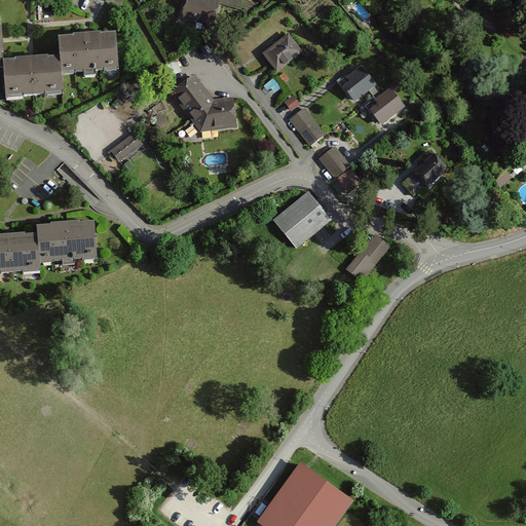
[(221,0),(187,0),(183,21),(216,28),(221,0)]
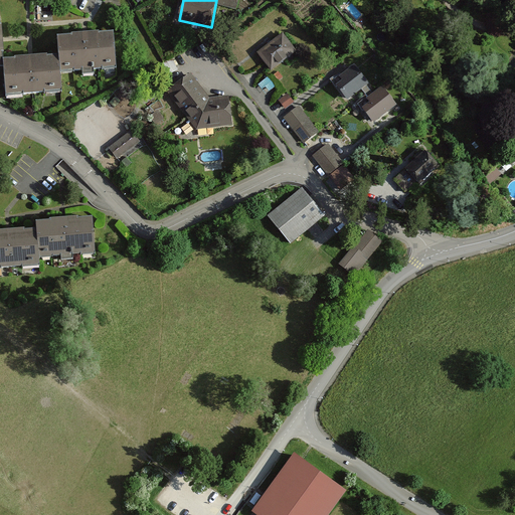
[(239,0),(220,0),(219,7),(237,11),(239,0)]
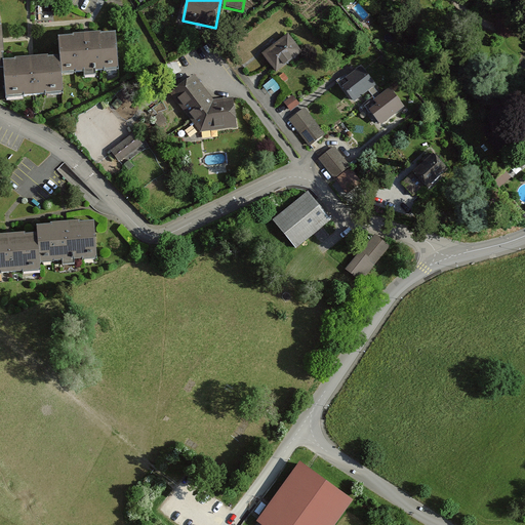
[(118,70),(116,31),(58,34),(59,56),(59,73),(118,70)]
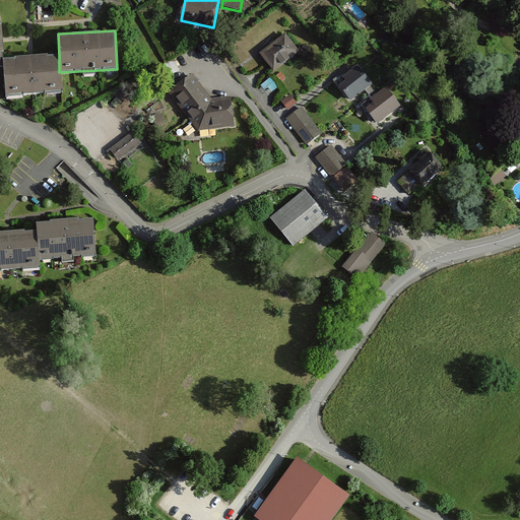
[(286,33),(259,52),(273,71),(300,52),(286,33)]
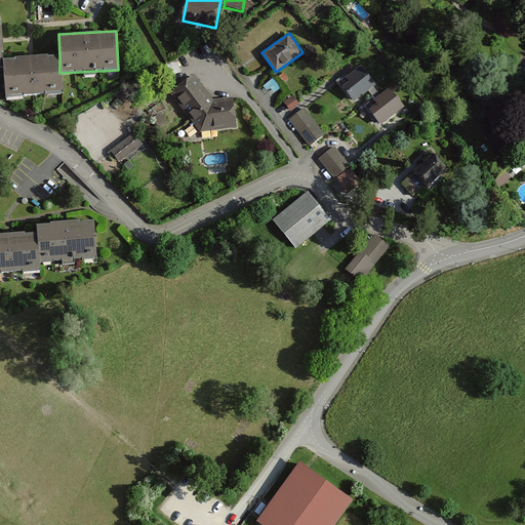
[(59,56),(1,59),(2,71),(3,96),(61,93),(59,73),(59,56)]
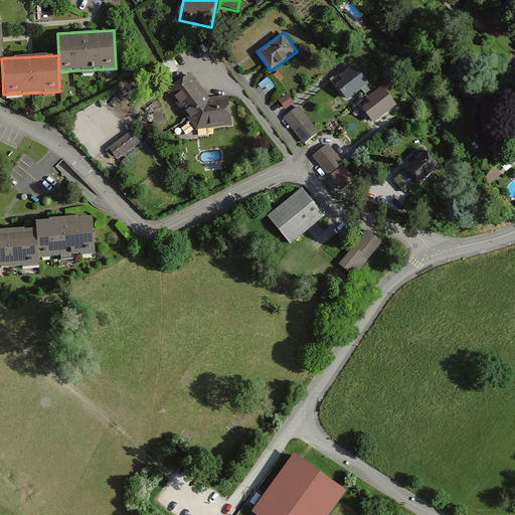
[(354,62),(332,79),(347,100),(369,83),(354,62)]
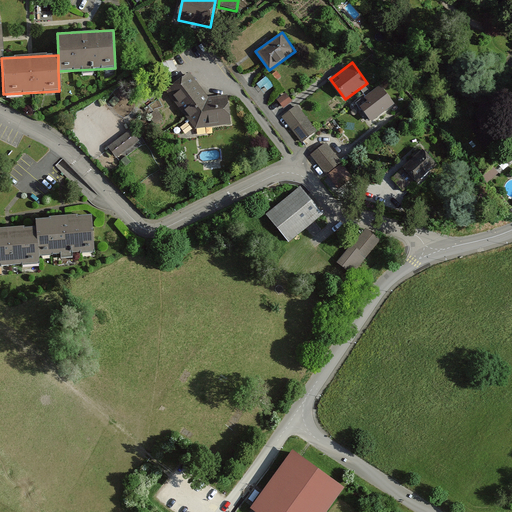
[(232,126),(227,95),(208,97),(188,72),(166,91),(194,129),(232,126)]
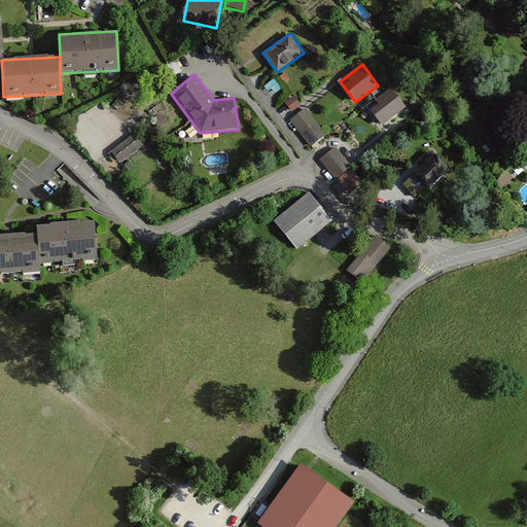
[(391,86),(367,105),(382,125),(406,106),(391,86)]
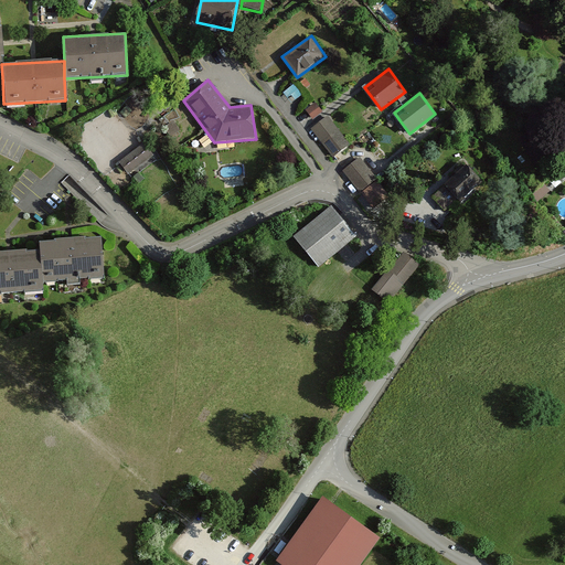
[(318,104),(308,109),(313,118),(323,113),(318,104)]
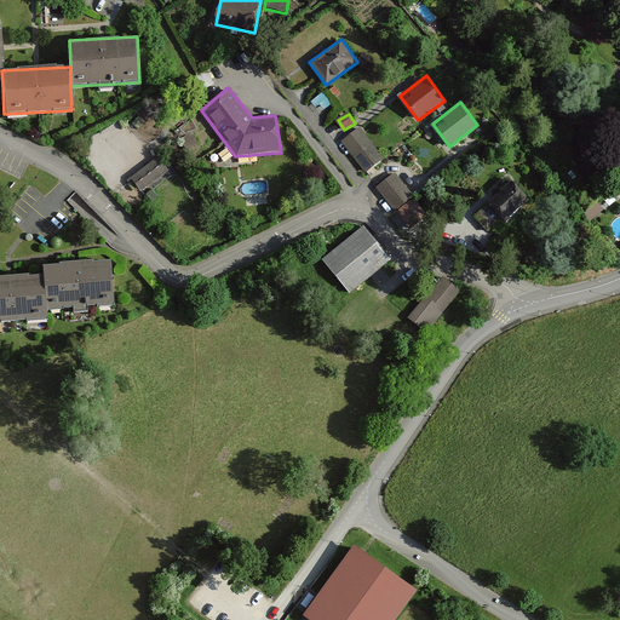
[(360,128),(343,143),(367,173),(385,160),(360,128)]
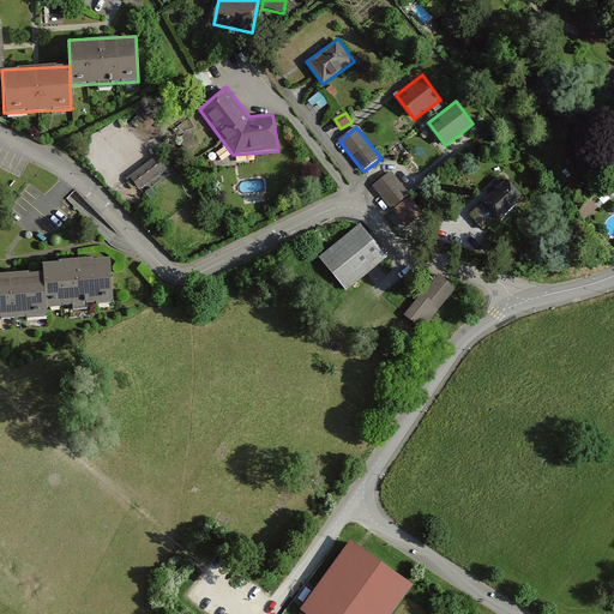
[(156,155),(130,176),(140,191),(167,169),(156,155)]
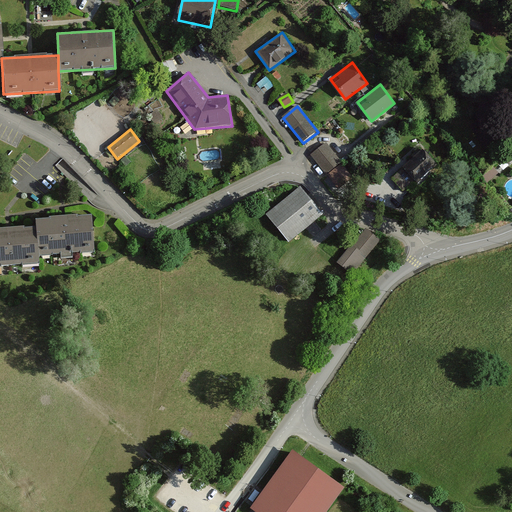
[(327,142),(309,156),(326,176),(343,161),(327,142)]
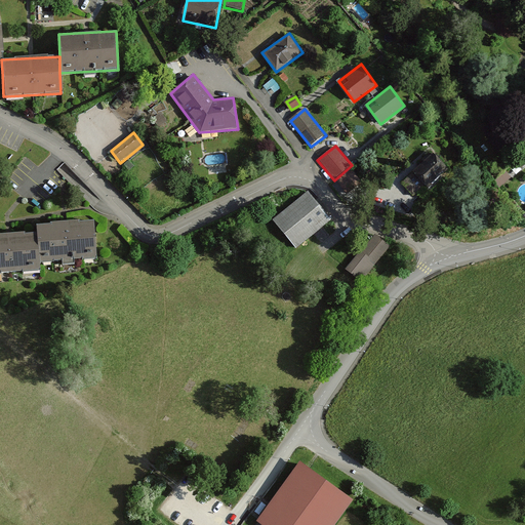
[(451,170),(433,152),(401,184),(415,197),(426,187),(431,191),(451,170)]
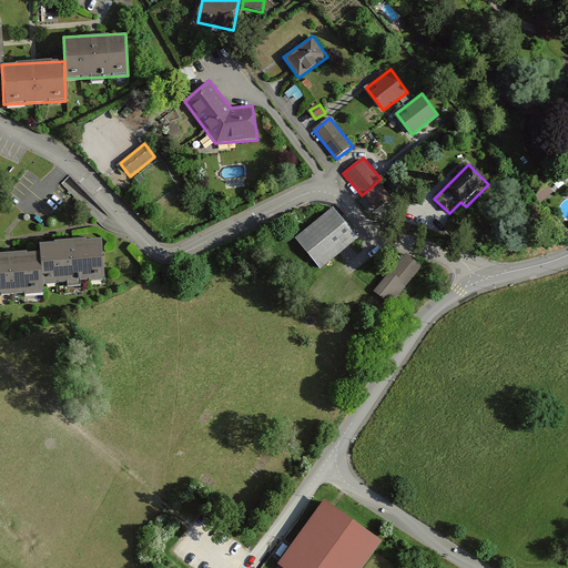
[(333,208),(295,239),(321,270),(361,239),(333,208)]
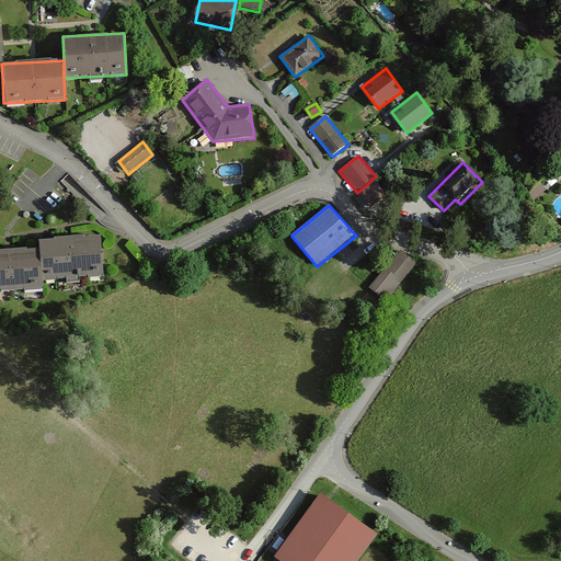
[(103,276),(101,237),(39,240),(39,249),(41,281),(66,279),(66,284),(78,284),(78,277),(103,276)]
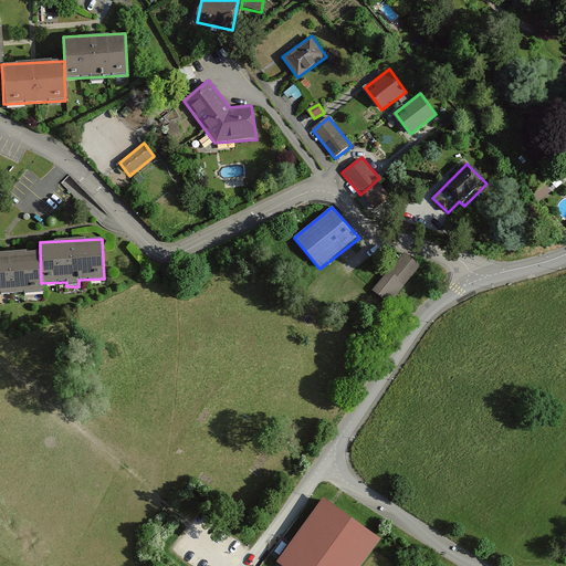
[(41,283),(40,251),(0,252),(0,297),(3,297),(3,292),(23,291),(23,295),(42,295),(41,283)]
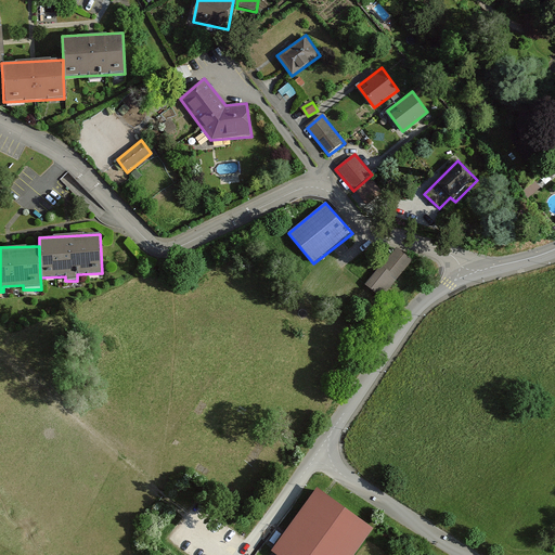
[(415,263),(397,248),(383,268),(399,281),(415,263)]
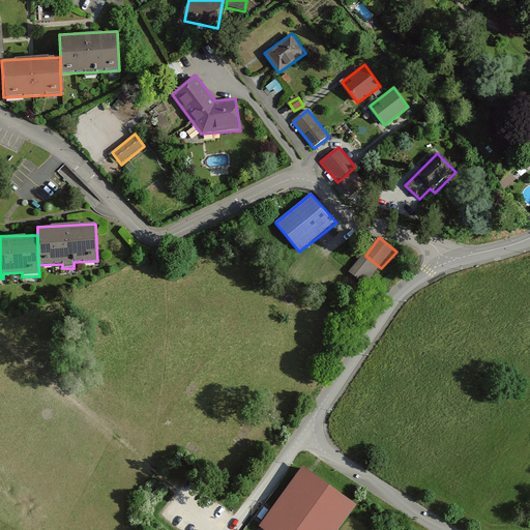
[(362,254),(350,271),(366,286),(381,268),(365,256),(362,254)]
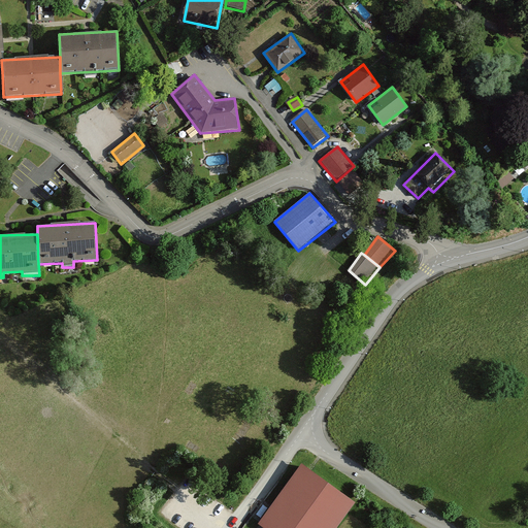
[(338,527),(356,503),(300,465),(259,525),(263,527),(338,527)]
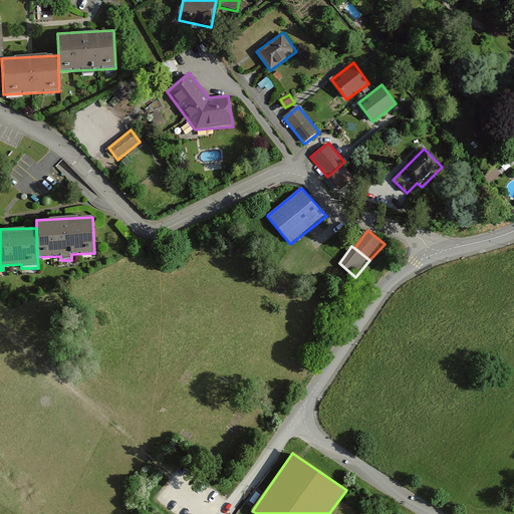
All buildings are outlined.
